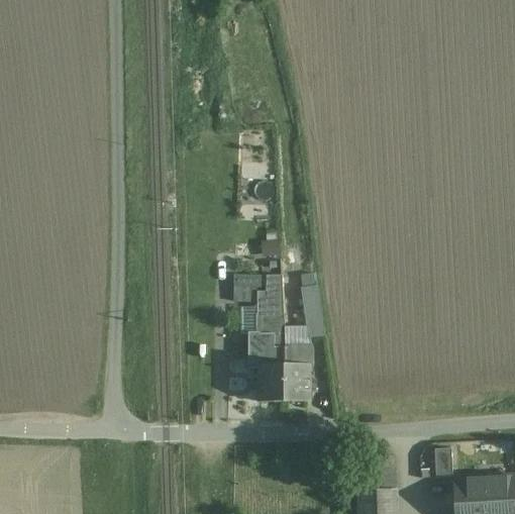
[(260,243),(262,253),(279,250),(277,241),(260,243)]
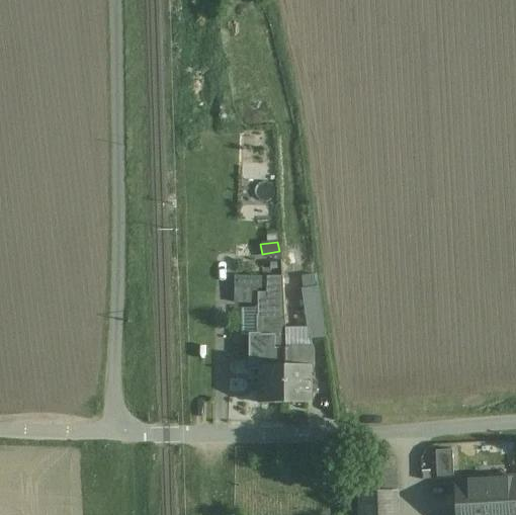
[(266,274),(233,273),(233,285),(265,286),(266,286),(266,274)]
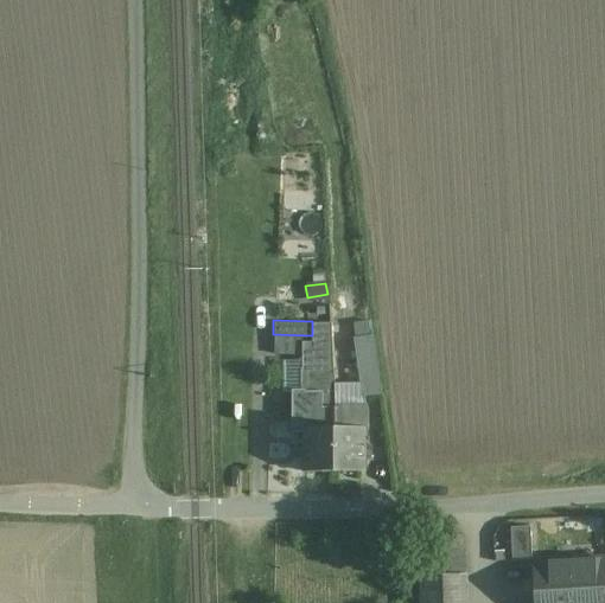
[(332,367),(330,321),(312,321),(312,335),(311,335),(311,340),(300,340),(301,367),(332,367)]
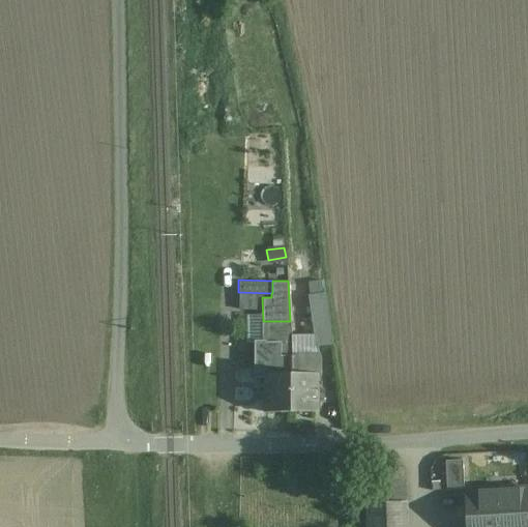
[(324,293),(308,295),(314,346),(330,344),(324,293)]
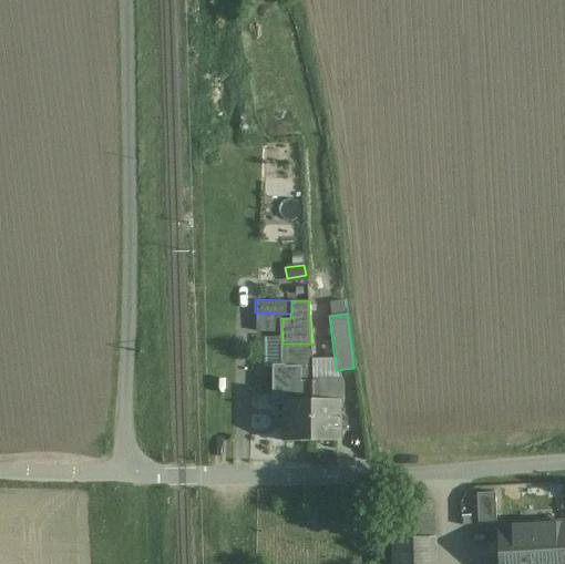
[(310,344),(281,344),(281,365),(273,365),(273,402),(284,402),(284,439),(311,439),(311,381),(311,370),(310,344)]
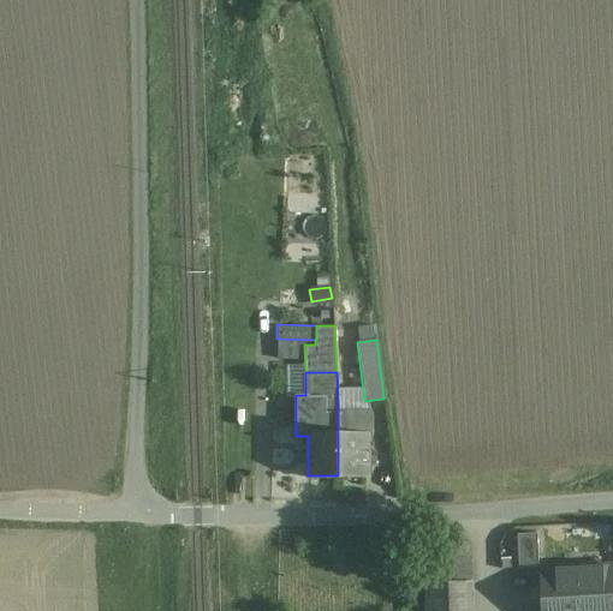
[(372,413),(338,413),(338,475),(367,475),(368,436),(372,436),(372,413)]
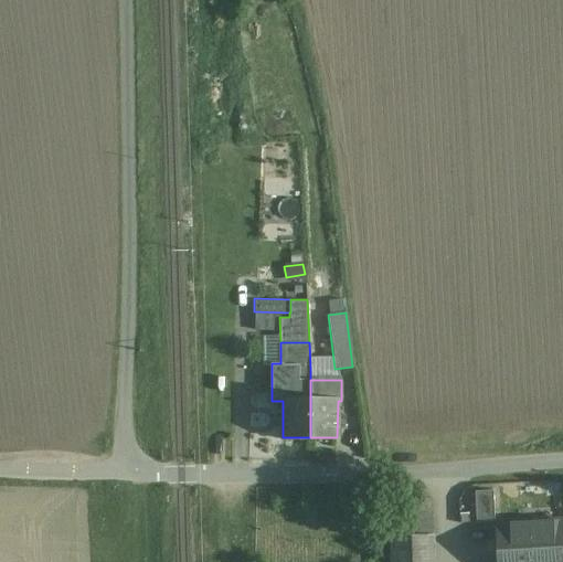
[(492,488),(474,489),(475,518),(494,518),(492,488)]
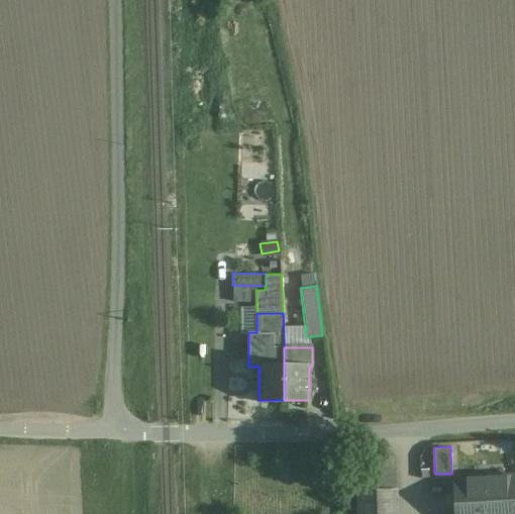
[(375,485),(393,484),(392,466),(375,467),(375,485)]
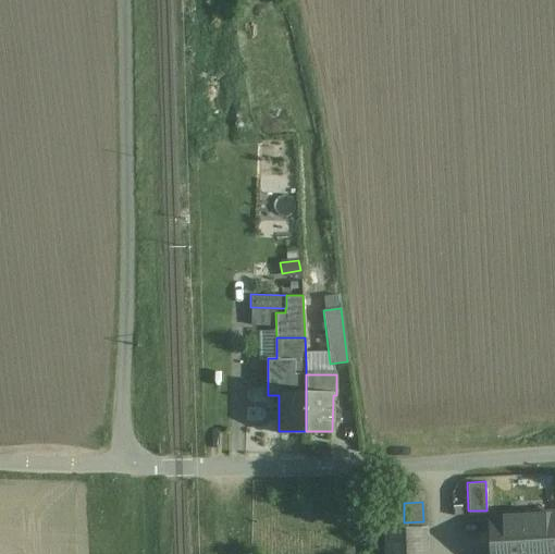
[(554,553),(554,514),(554,512),(490,515),(491,553),(554,553)]
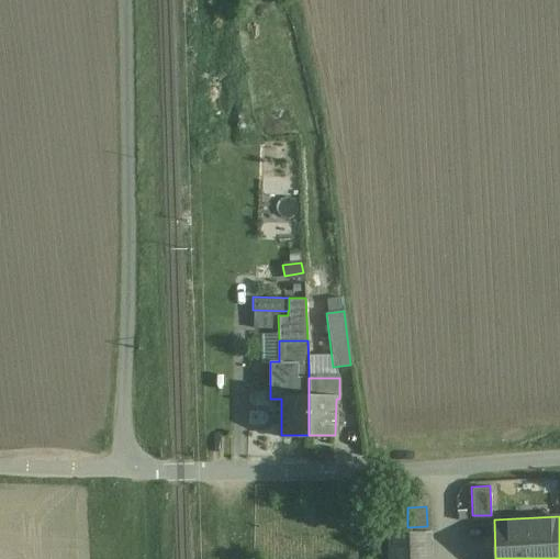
[(422,558),(421,532),(388,534),(389,558),(422,558)]
